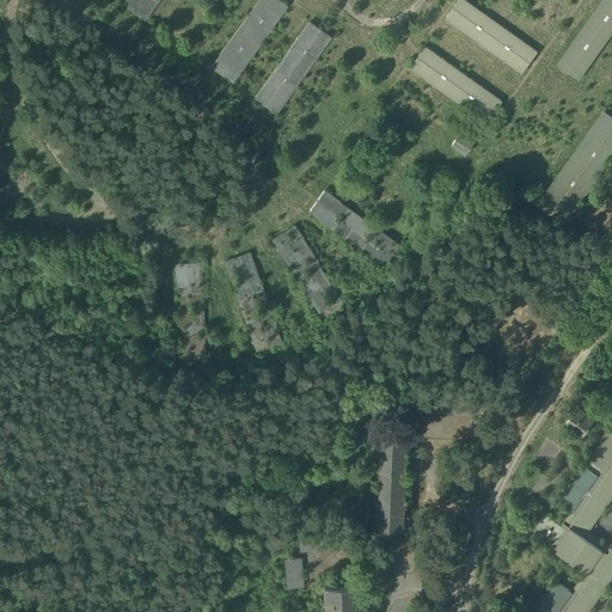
[(126,0),(123,4),(144,18),(157,0),(126,0)]
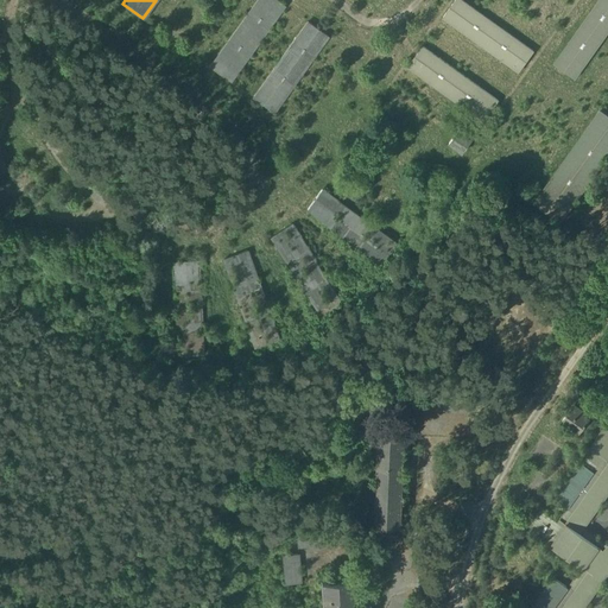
[(278,0),(257,0),(210,67),(230,81),(284,5),(278,0)]
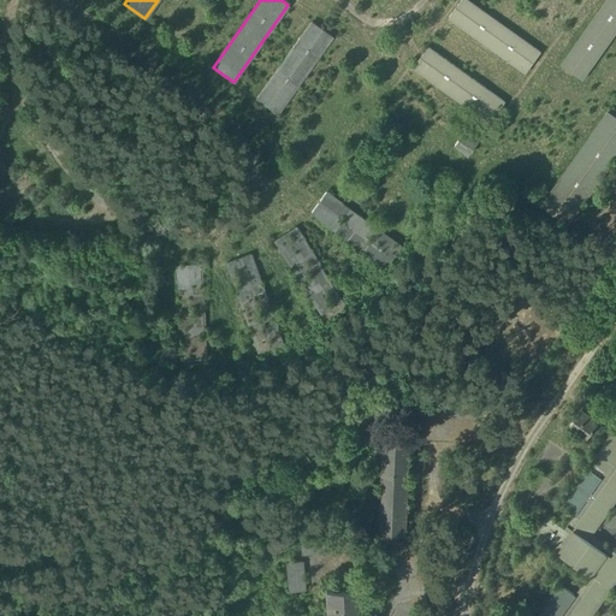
[(540,52),(467,0),(461,0),(449,18),(526,72),(540,52)]
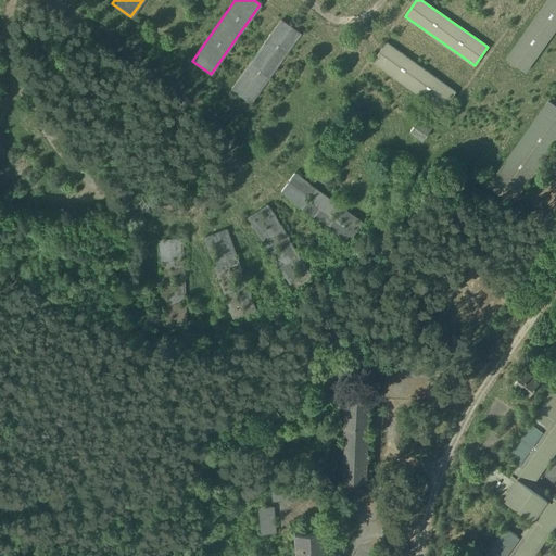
[(555,0),(547,0),(507,58),(526,72),(555,27),(555,0)]
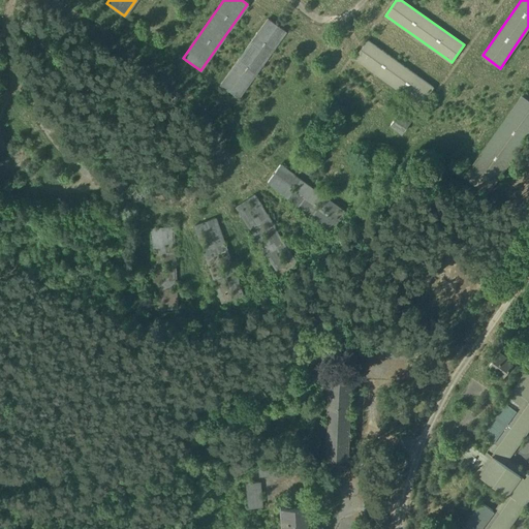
[(268,19),(220,85),(238,97),(285,31),(268,19)]
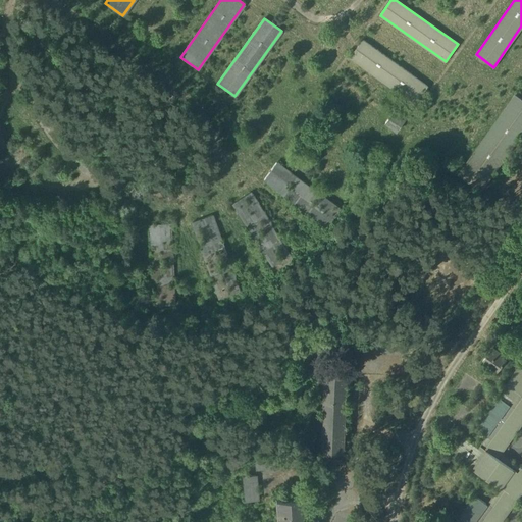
[(428,86),(363,40),(351,57),(415,104),(428,86)]
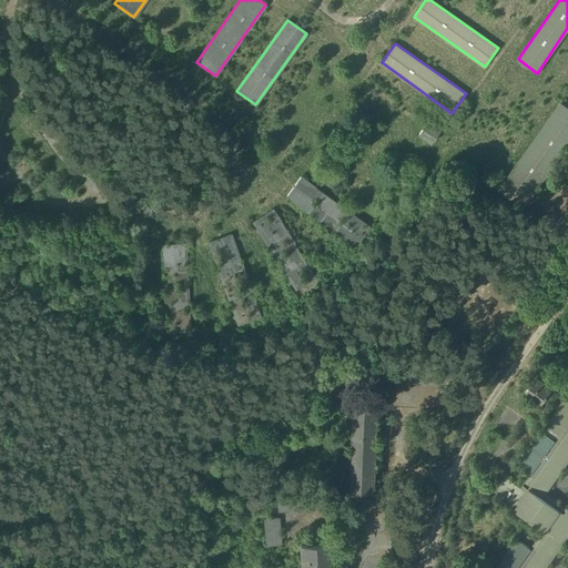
[(567,108),(560,103),(499,190),(524,208),(567,144),(567,108)]
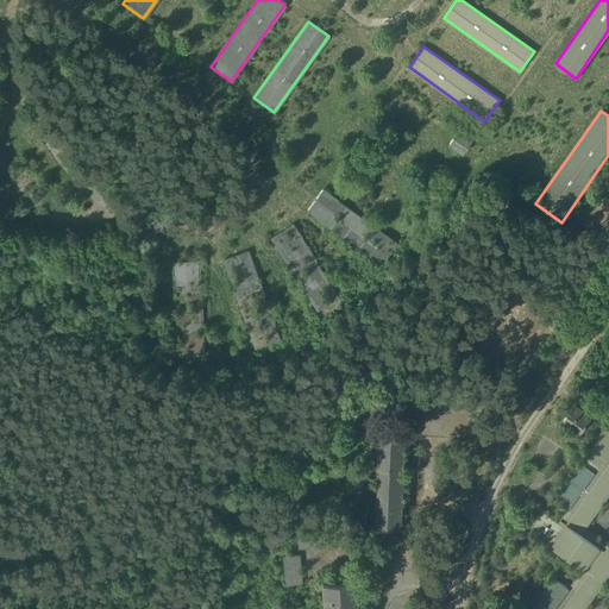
[(473,139),(459,130),(450,143),(464,152),(473,139)]
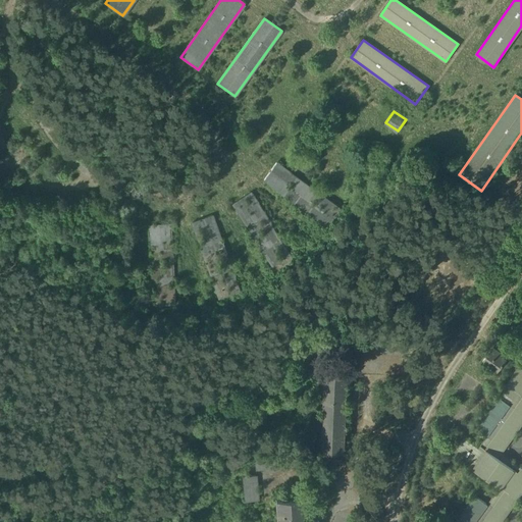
[(341,208),(276,162),(264,179),(328,225),(341,208)]
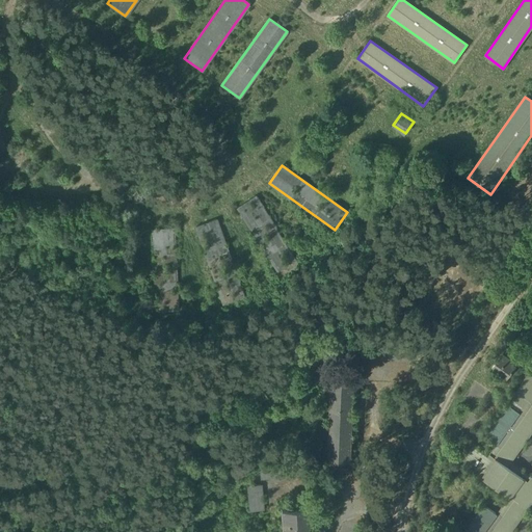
[(298,263),(255,195),(237,207),(281,275),(298,263)]
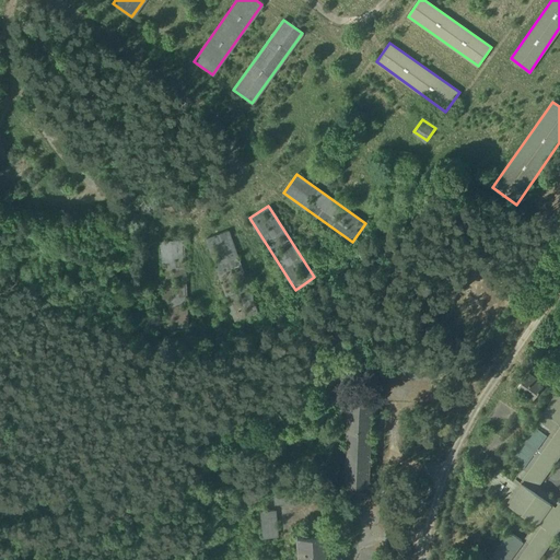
[(256,311),(228,230),(206,237),(234,318),(256,311)]
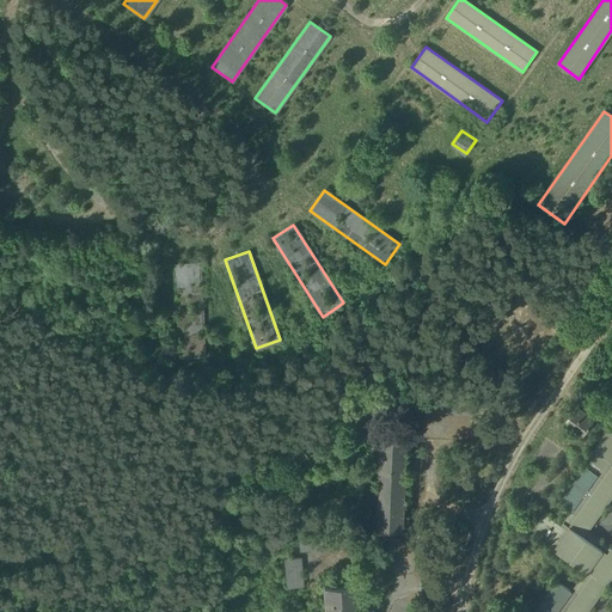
[(197,262),(173,263),(178,356),(203,355),(197,262)]
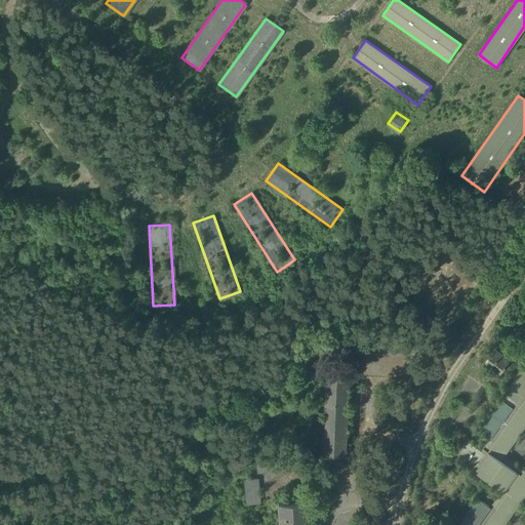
[(485,362),(499,374),(511,362),(496,350),(485,362)]
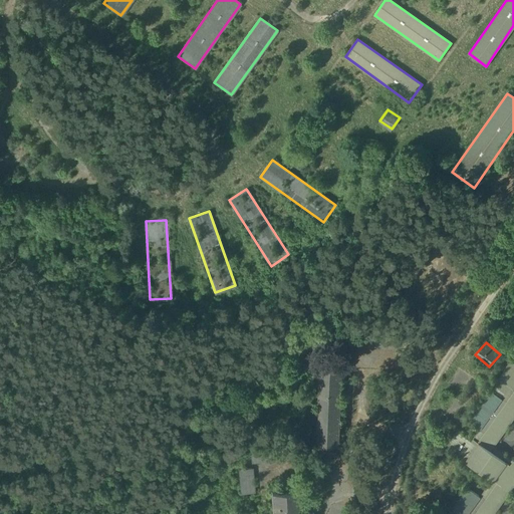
[(483,434),(497,444),(513,418),(513,361),(510,359),(494,384),(507,393),(500,404),(503,406),(483,434)]
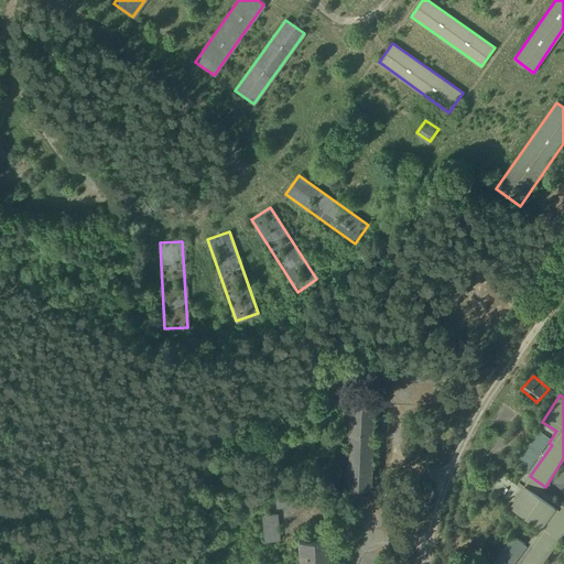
[(498,472),(492,483),(509,490),(514,492),(519,481),(498,472)]
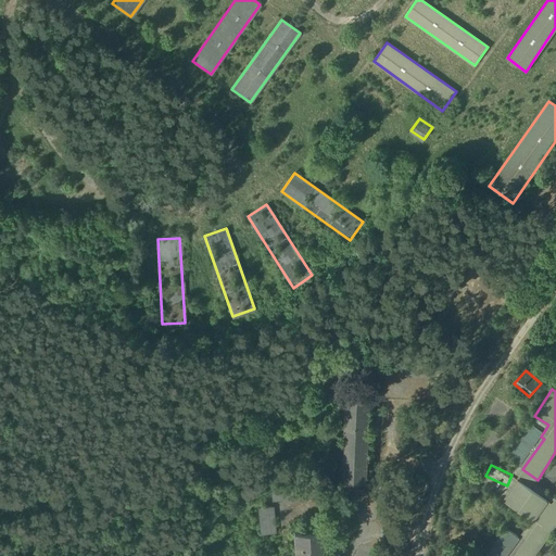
[(555,496),(554,500),(518,477),(509,491),(506,494),(505,497),(532,516),(538,521),(531,531),(525,536),(522,536),(508,527),(498,534),(483,555),(535,555),(555,527),(555,525),(555,496)]
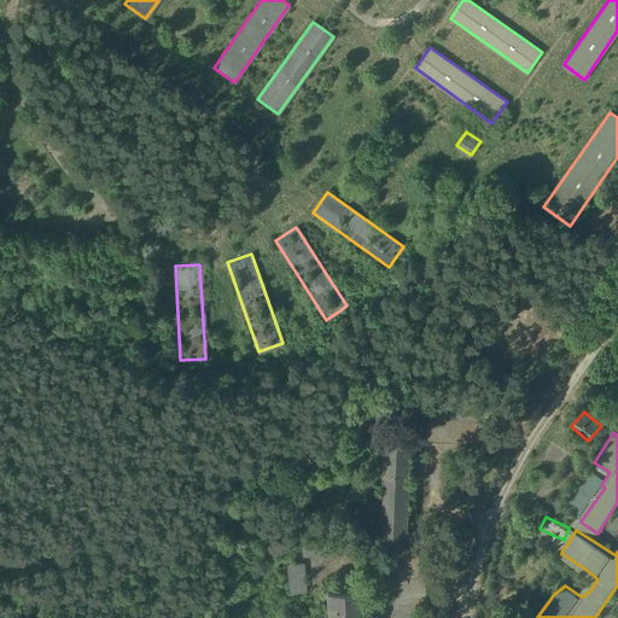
[(303,561),(286,563),(289,592),(305,590),(303,561)]
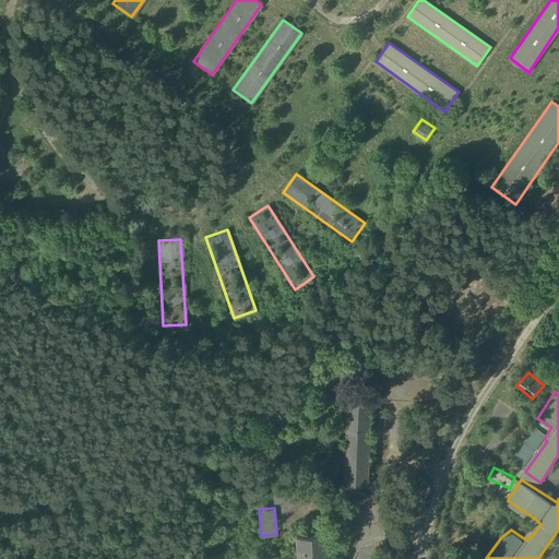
[(325,558),(323,531),(295,533),(296,558),(325,558)]
